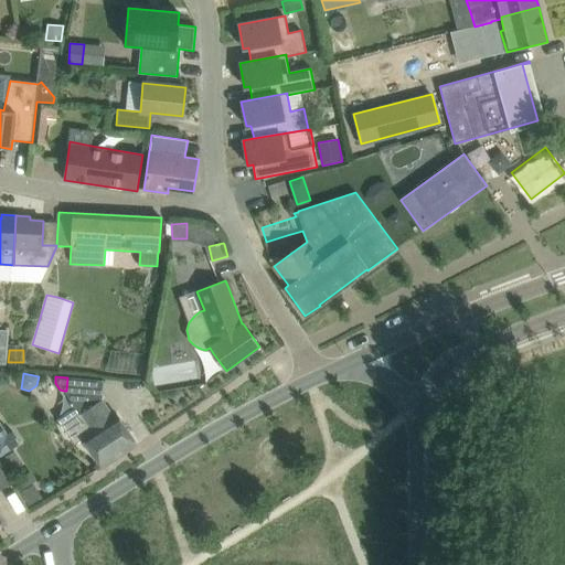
[(137,444),(117,414),(114,416),(103,398),(102,400),(103,381),(82,379),(81,396),(72,403),(75,408),(57,419),(74,445),(84,438),(102,467),(137,444)]
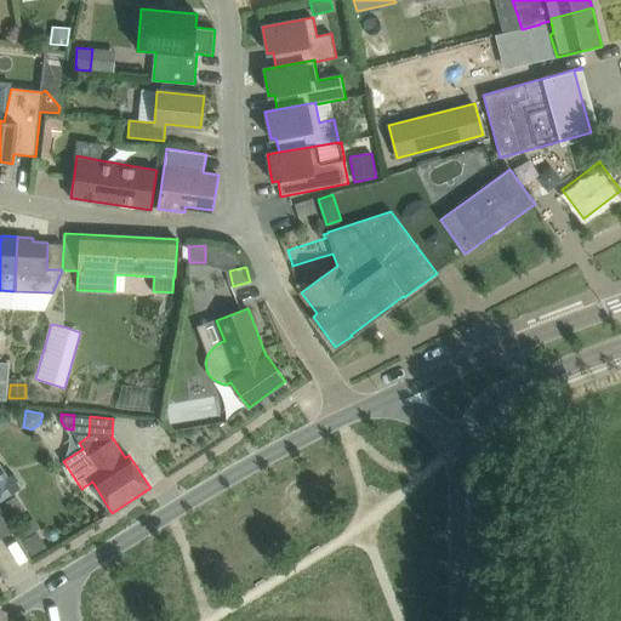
[(0,502),(23,488),(12,472),(7,476),(0,463),(0,502)]
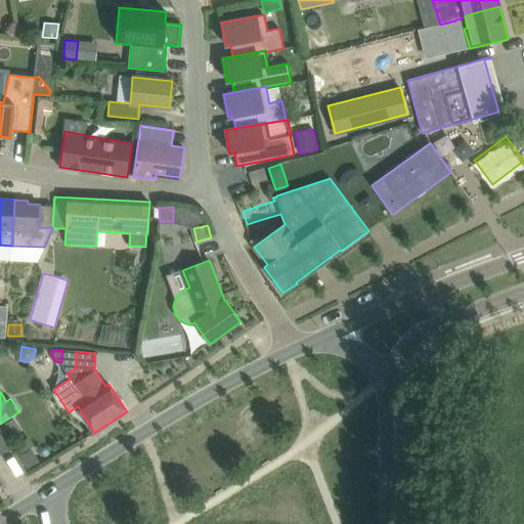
[(22,430),(13,418),(4,424),(11,436),(22,430)]
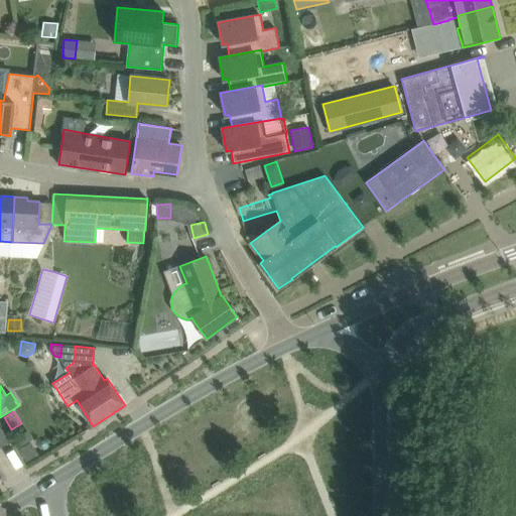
[(0,476),(3,474),(0,469),(0,446),(9,441),(0,426),(0,476)]
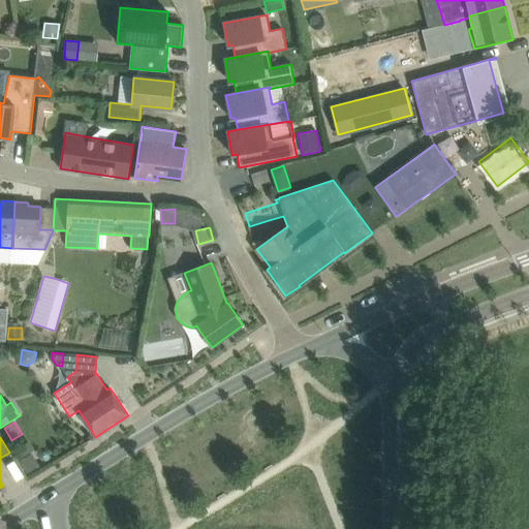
[(19,459),(32,450),(26,441),(12,450),(19,459)]
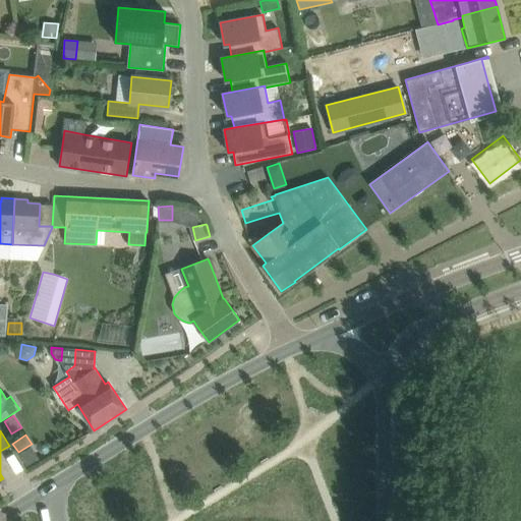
[(19,454),(26,466),(39,459),(32,447),(19,454)]
